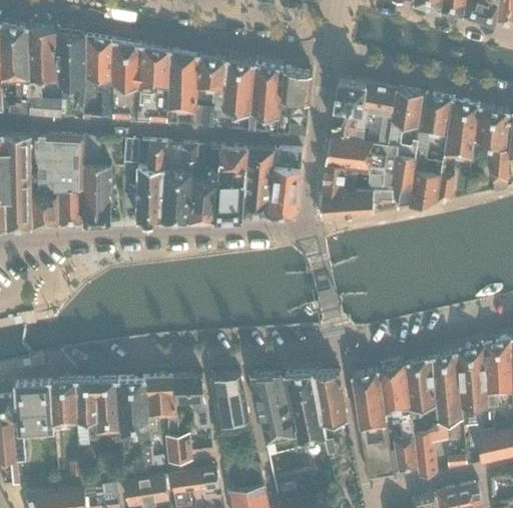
[(415,0),(415,1),(441,9),(442,0),(415,0)]
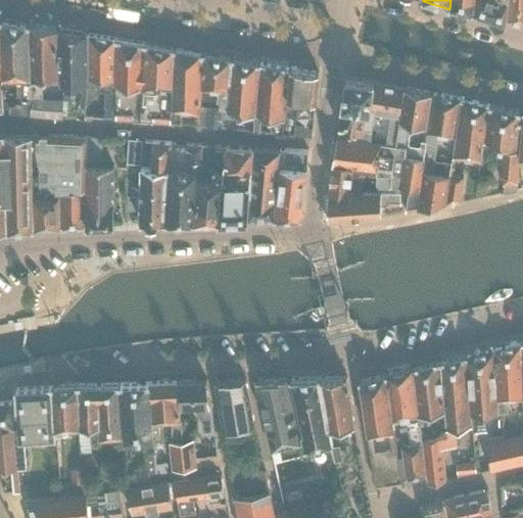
[(450,0),(449,9),(473,15),(476,0),(450,0)]
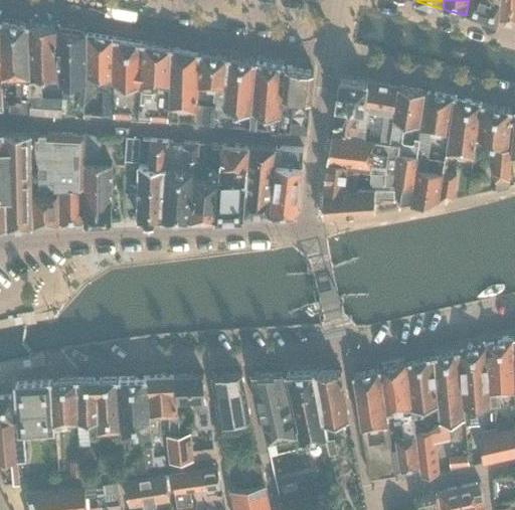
[(469,0),(466,15),(498,25),(500,0),(469,0)]
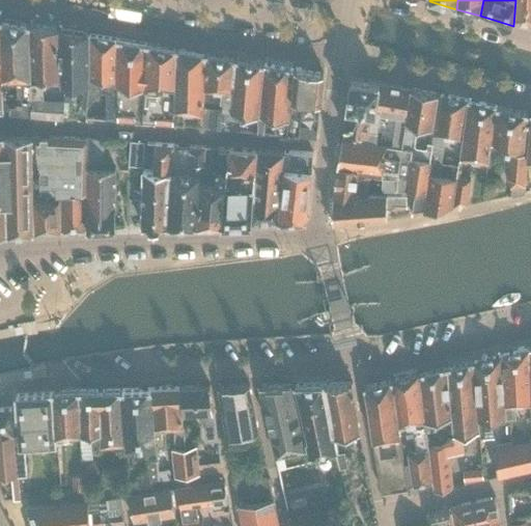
[(530,0),(515,0),(513,26),(530,30),(530,0)]
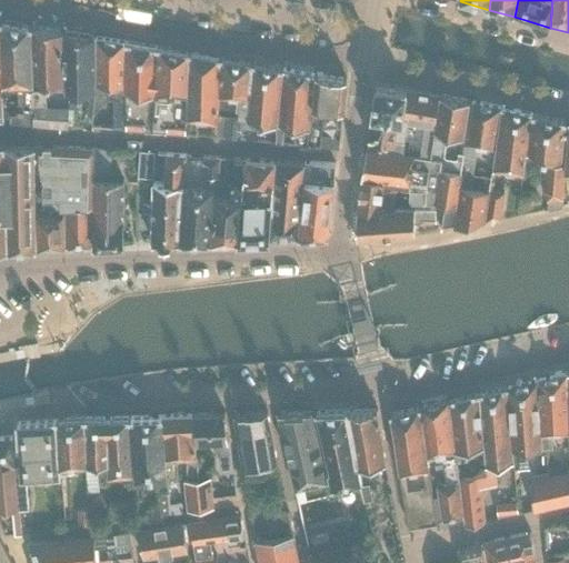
[(0,29),(5,122),(33,126),(31,32),(0,26),(0,29)]
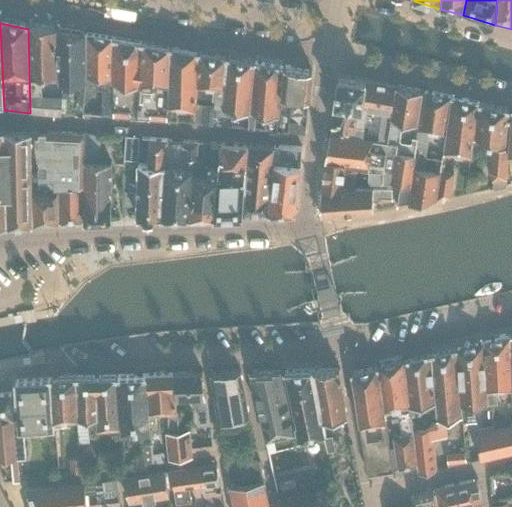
[(28,29),(30,113),(60,116),(59,88),(56,34),(28,29)]
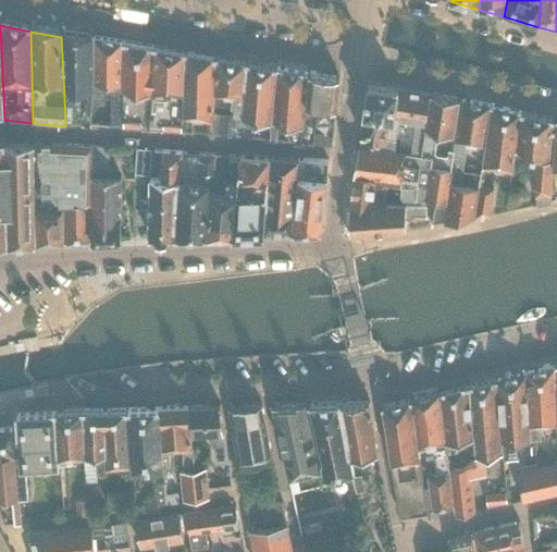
[(93,41),(61,37),(64,96),(67,96),(69,126),(90,129),(91,86),(93,41)]
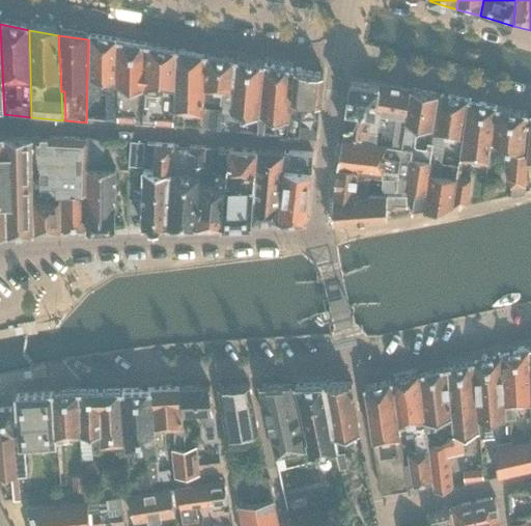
[(115,89),(116,44),(88,39),(87,82),(96,81),(96,93),(104,94),(105,125),(115,126),(115,89)]
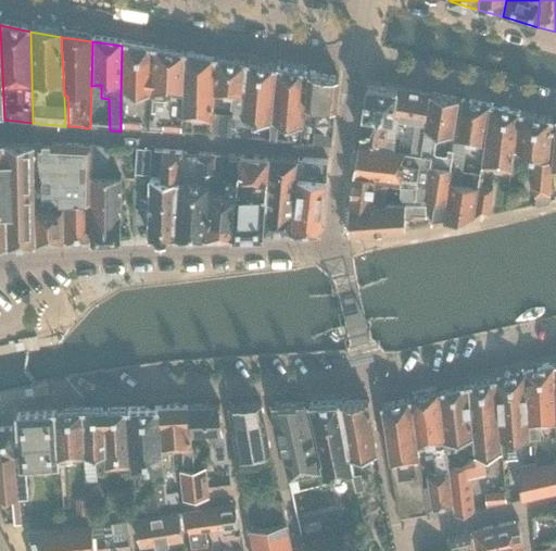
[(121,94),(151,97),(151,96),(154,51),(122,46),(121,94)]
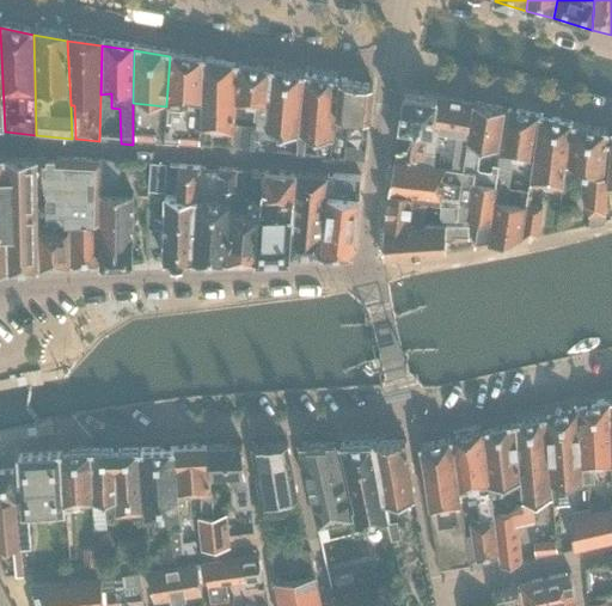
[(166,105),(202,106),(202,62),(170,56),(166,105)]
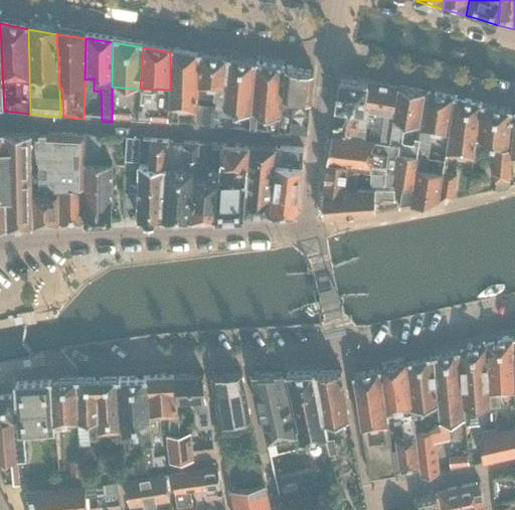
[(170,52),(170,90),(169,126),(178,127),(178,112),(195,113),(194,128),(217,131),(218,119),(234,121),(234,118),(251,119),(255,66),(228,62),(225,104),(224,109),(197,106),(198,90),(199,57),(170,52)]
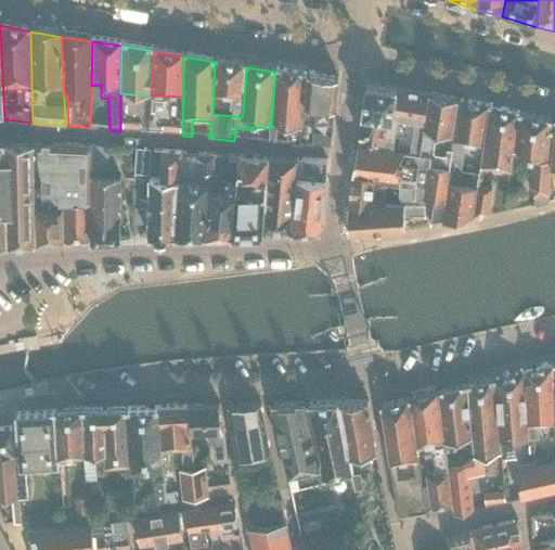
[(231,110),(243,112),(246,67),(215,62),(214,97),(231,99),(231,110)]
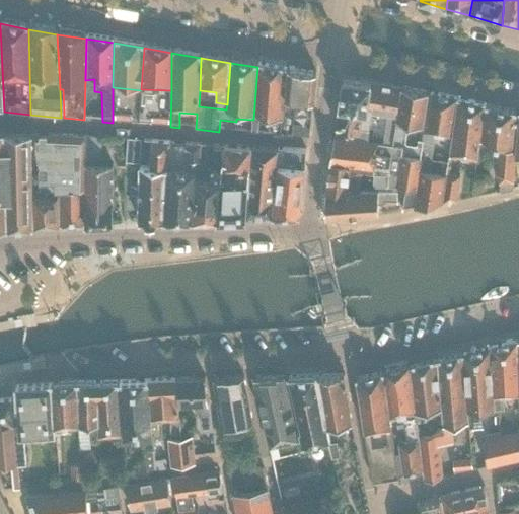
[(267,137),(282,138),(288,73),(257,67),(253,120),(252,135),(258,135),(260,121),(268,121),(267,137)]
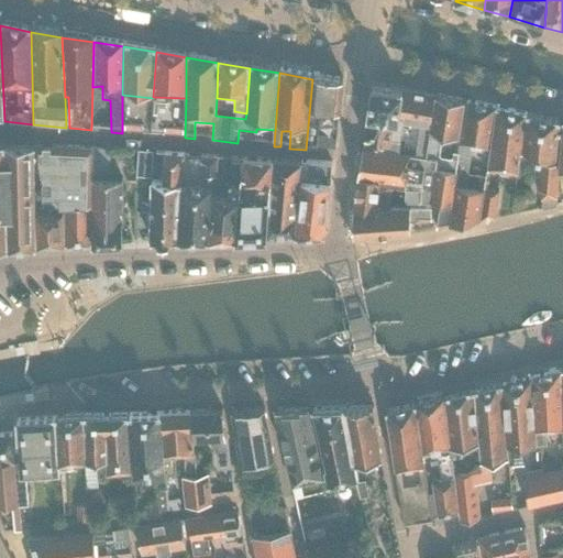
[(319,127),(338,128),(343,83),(312,79),(306,150),(317,151),(319,127)]
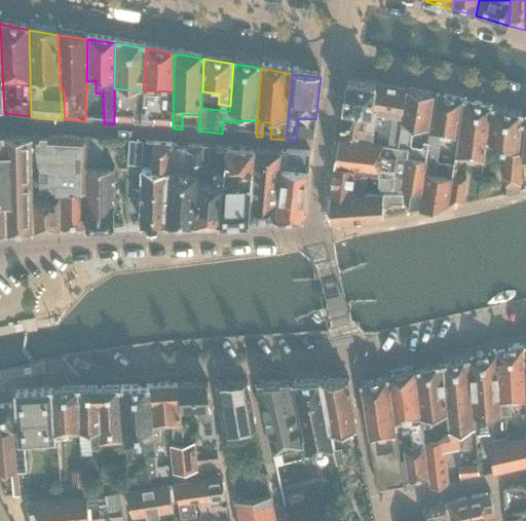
[(377,87),(348,82),(344,111),(373,114),(377,87)]
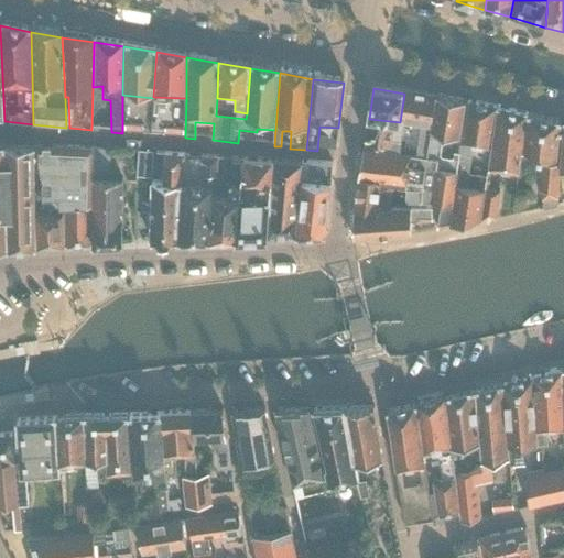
[(400,121),(422,124),(418,160),(427,162),(435,99),(404,94),(400,121)]
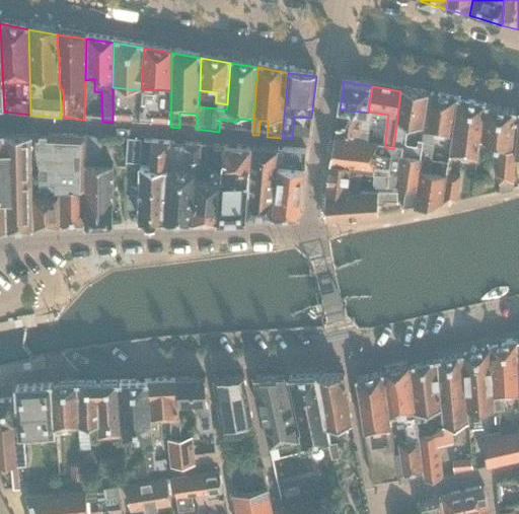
[(422,159),(423,152),(424,143),(418,143),(417,149),(406,148),(404,145),(405,135),(410,130),(411,124),(423,126),(428,96),(401,91),(394,148),(402,150),(402,158),(422,159)]
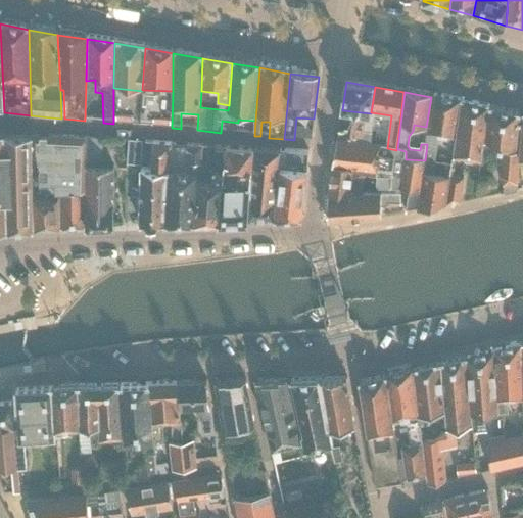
[(437,142),(455,144),(461,103),(433,97),(427,144),(426,153),(425,160),(424,168),(433,169),(433,165),(437,142)]
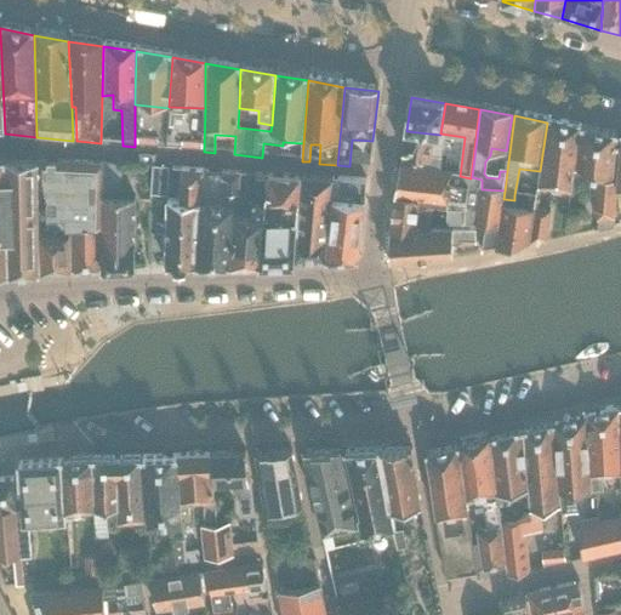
[(581,130),(548,123),(537,187),(570,193),(581,130)]
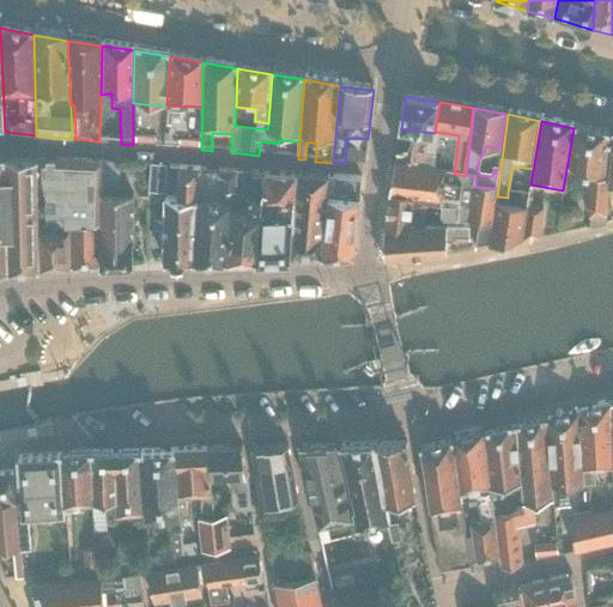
[(575,128),(568,170),(604,176),(610,135),(575,128)]
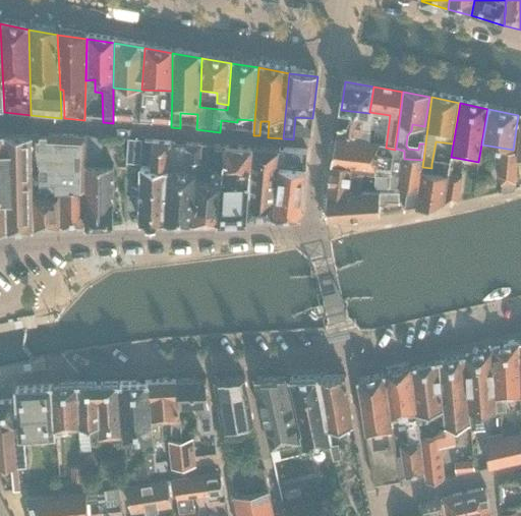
[(370,135),(373,114),(341,110),(338,131),(349,132),(370,135)]
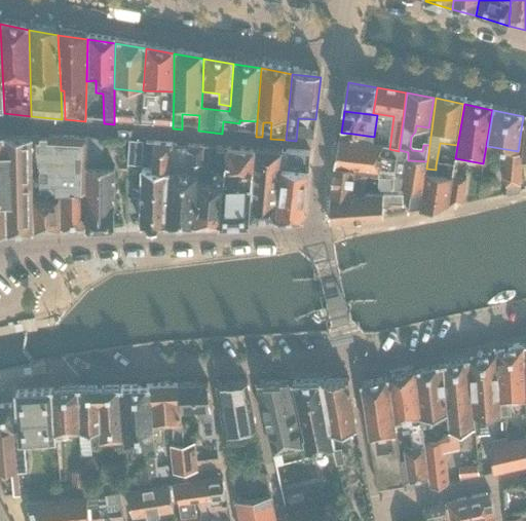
[(135,117),(117,115),(116,124),(134,125),(135,117)]
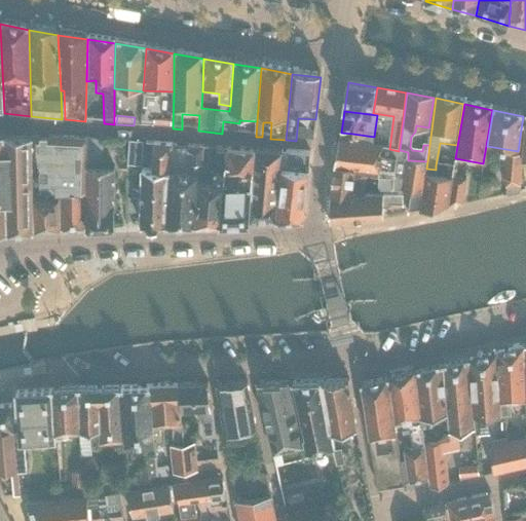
[(172,119),(154,118),(153,127),(171,128),(172,119)]
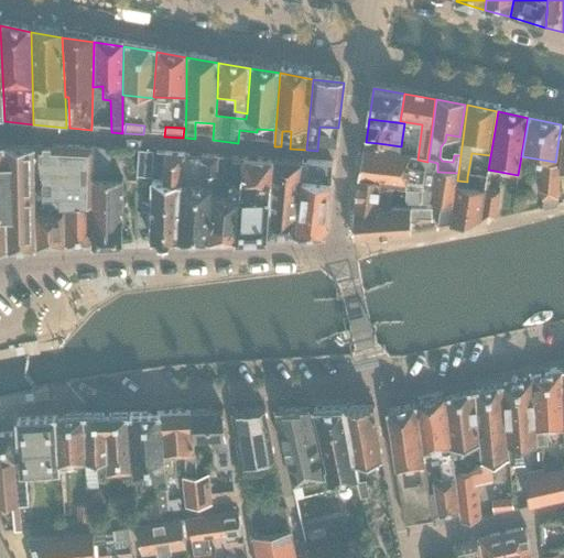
[(376,155),(400,157),(401,146),(378,143),(376,155)]
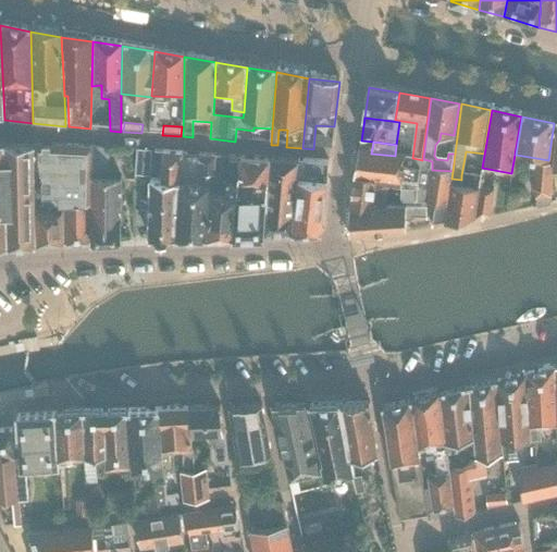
[(3,146),(5,192),(8,240),(8,250),(35,248),(35,210),(34,148),(3,146)]
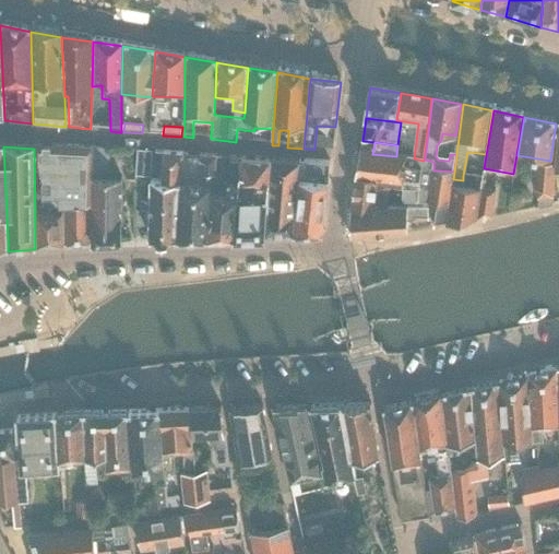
[(43,209),(63,209),(62,150),(34,149),(35,211),(42,211),(43,209)]
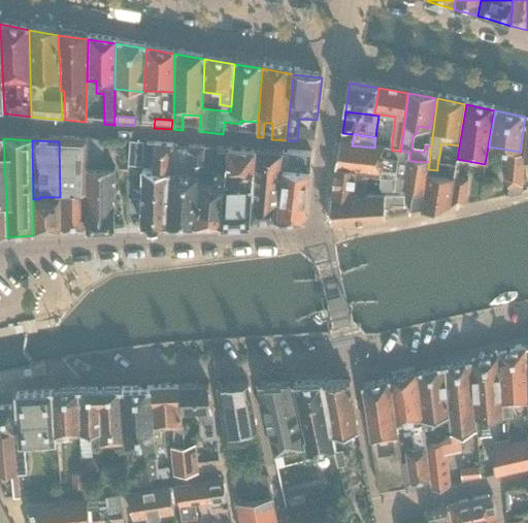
[(60,207),(61,234),(87,232),(86,142),(59,141),(60,197),(60,207)]
